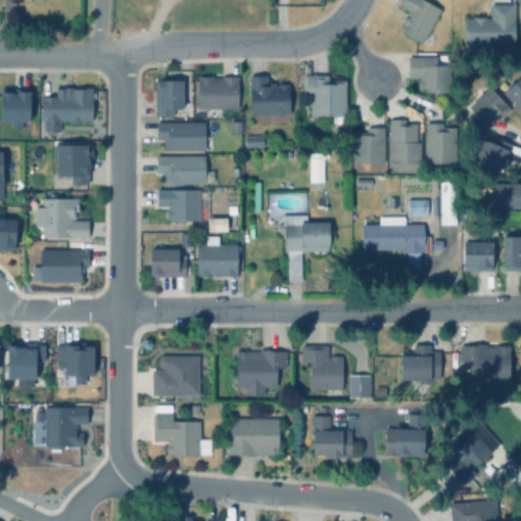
[(425,0),(442,9),(423,43),(403,32),(406,26),(405,25),(404,21),(406,17),(408,17),(411,12),(399,5),(403,0),(425,0)]
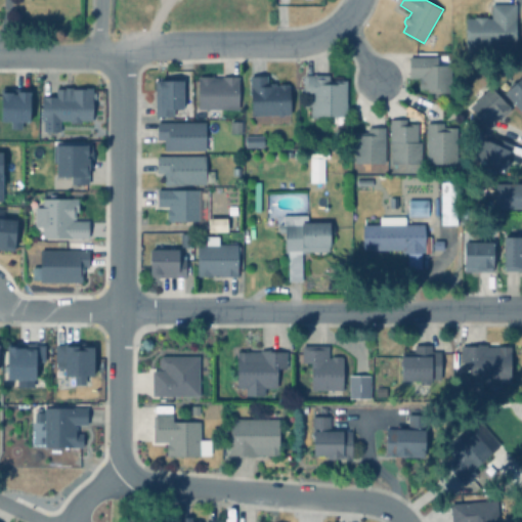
[(517,4),(517,47),(467,47),(467,18),(475,18),(475,17),(488,17),(488,18),(492,17),(492,4),(517,4)]
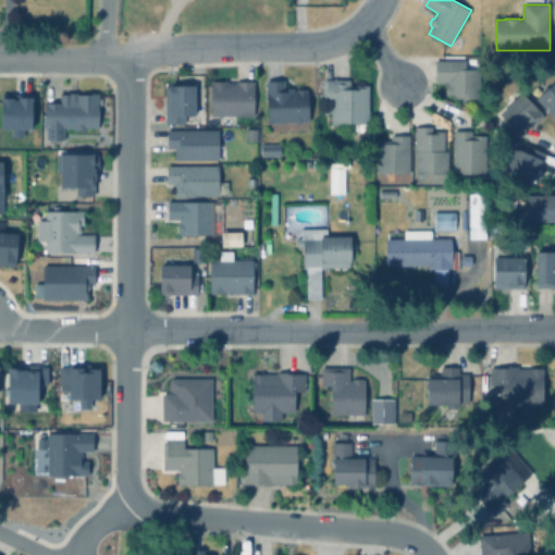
[(481,69),(481,99),(457,98),(457,95),(447,95),(447,84),(448,84),(448,83),(435,83),(436,61),(467,61),(467,69),(481,69)]
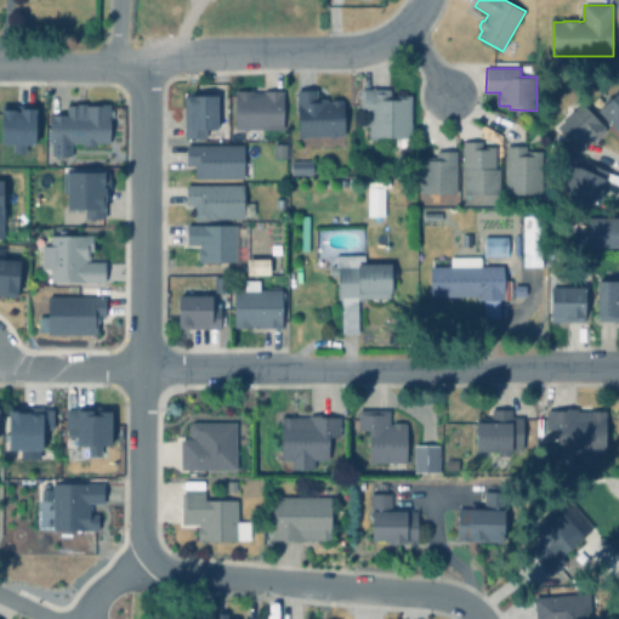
[(413,95),(413,136),(387,136),(387,138),(370,140),(370,112),(362,112),(362,90),(392,89),(392,95),(413,95)]
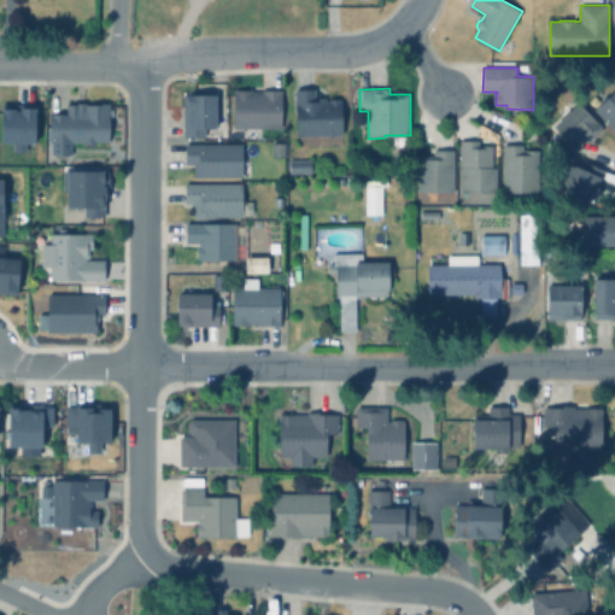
[(316,89),(316,100),(317,100),(317,98),(326,98),(326,101),(331,101),(331,100),(340,99),(341,101),(343,101),(344,135),(341,135),(343,146),(304,147),(298,141),(297,91),(316,89)]
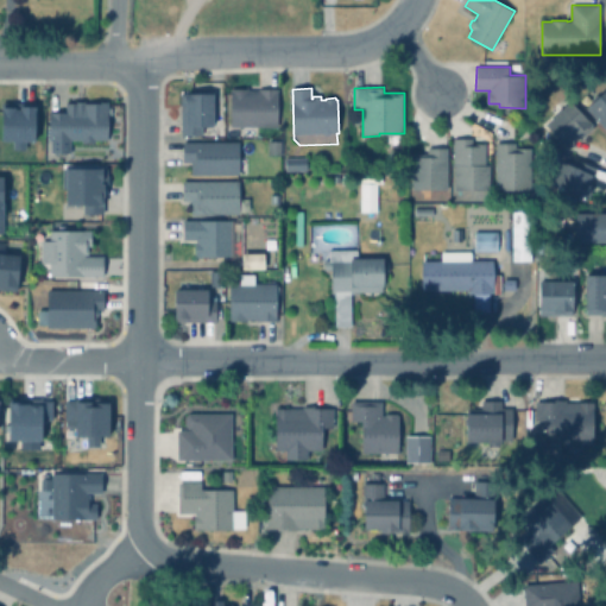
[(248,90),(259,90),(259,89),(278,89),(278,127),(232,127),(232,89),(248,89),(248,90)]
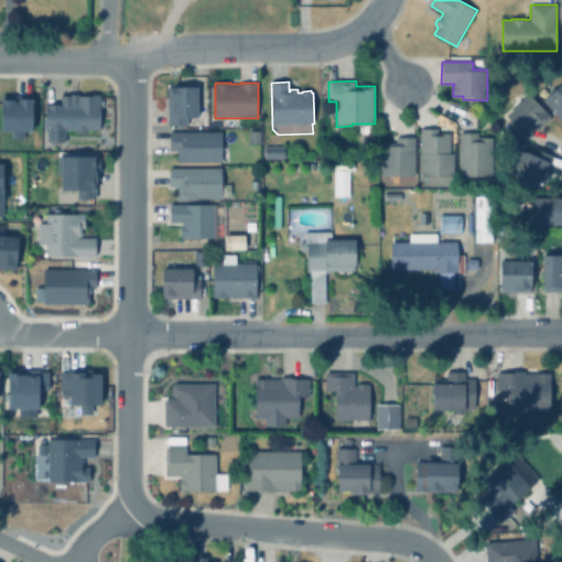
[(561,121),(544,101),(561,85),(561,121)]
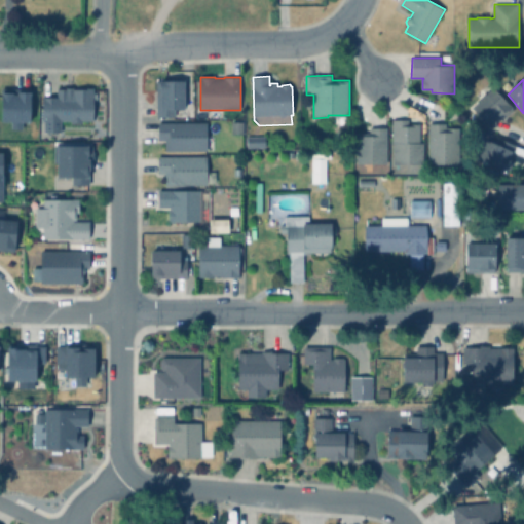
[(186,80),(186,109),(176,109),(176,117),(157,117),(157,81),(161,81),(161,80),(186,80)]
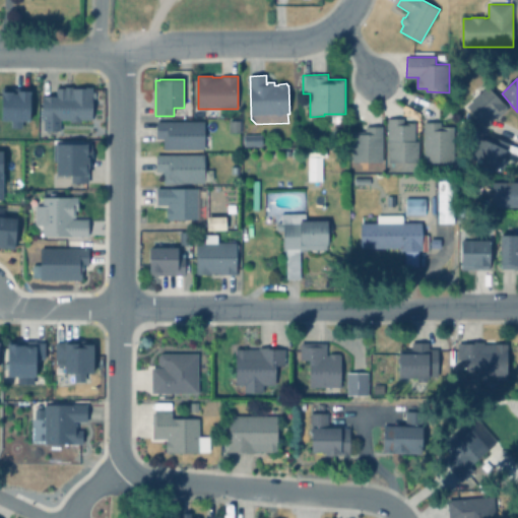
[(73,86),(73,88),(77,88),(77,86),(92,86),(92,110),(94,110),(94,116),(92,116),(92,120),(80,120),(80,122),(71,122),(71,120),(61,120),(61,131),(44,131),(44,120),(43,120),(43,95),(57,95),(57,87),(65,87),(65,86),(73,86)]
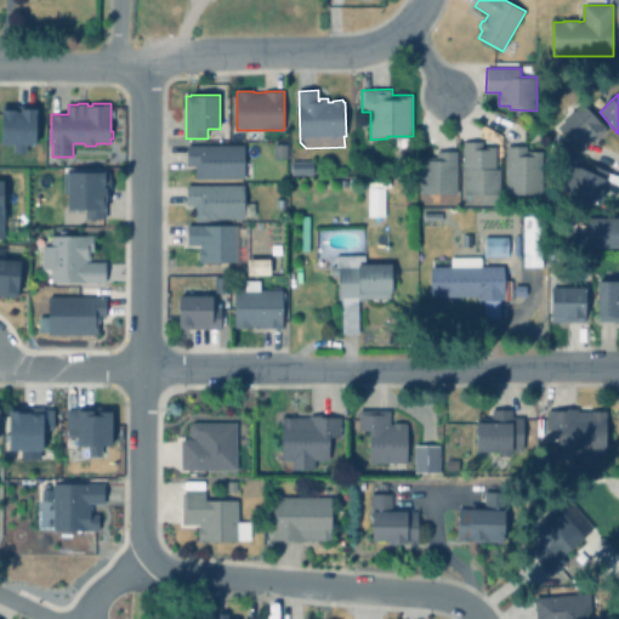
[(38,106),(38,143),(27,143),(27,153),(13,153),(15,143),(3,143),(3,104),(38,106)]
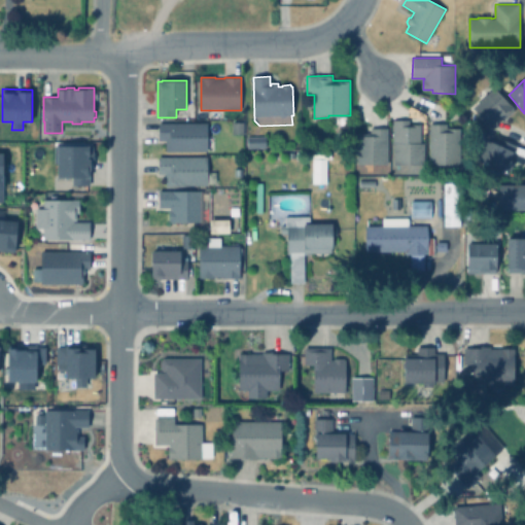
[(515,111),(505,120),(503,117),(491,129),(474,109),(495,89),(515,108),(513,110),(515,111)]
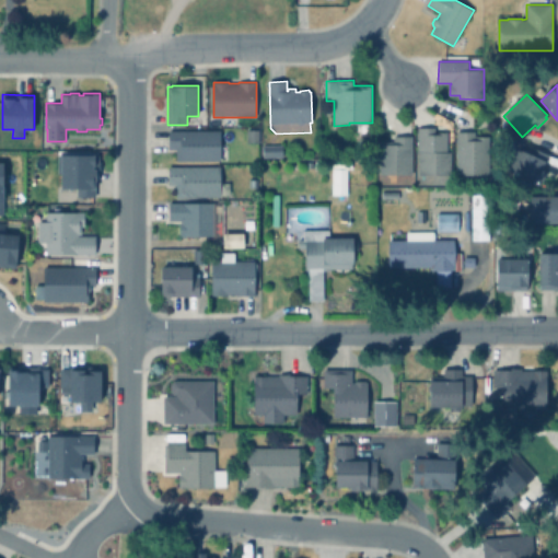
[(436,135),(438,135),(438,132),(448,132),(448,151),(451,151),(451,175),(420,175),(420,153),(418,153),(418,128),(436,128),(436,135)]
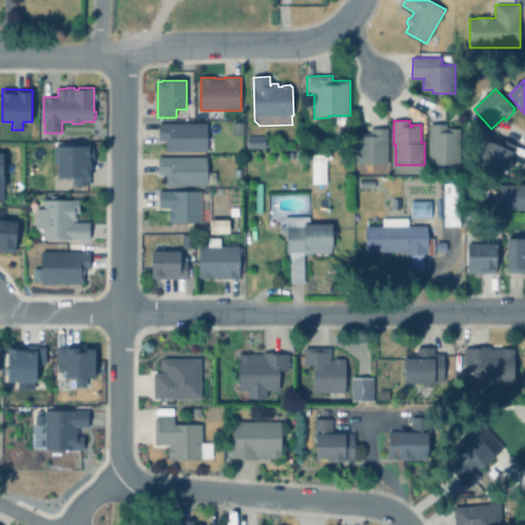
[(213,129),(213,136),(208,136),(208,151),(167,152),(166,140),(159,140),(159,124),(208,123),(208,129),(213,129)]
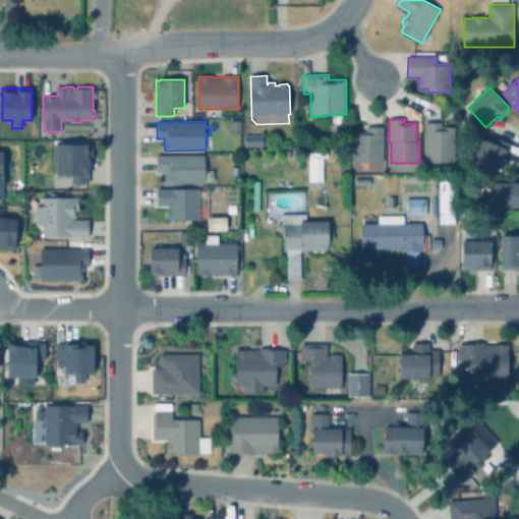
[(241,121),(241,133),(230,133),(231,121),(241,121)]
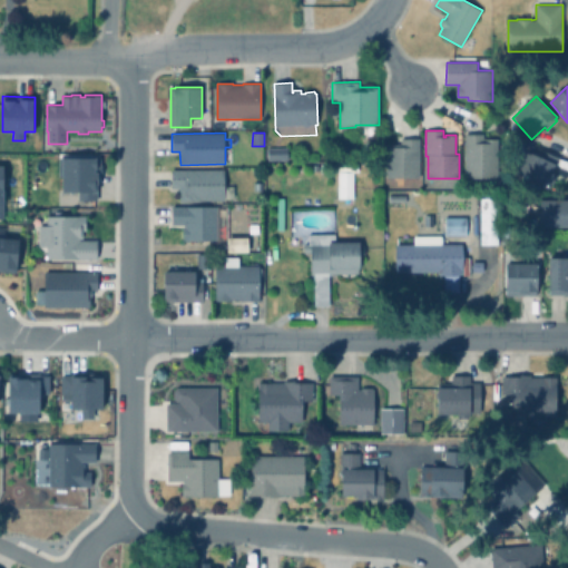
[(499,139),(499,177),(466,177),(466,134),(485,134),(485,139),(499,139)]
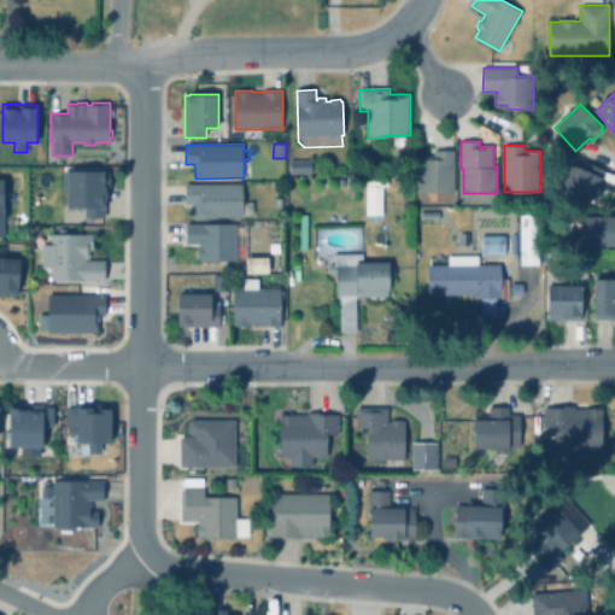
[(456,151),(456,192),(438,192),(438,200),(429,200),(429,192),(420,192),(420,156),(435,156),(435,151),(456,151)]
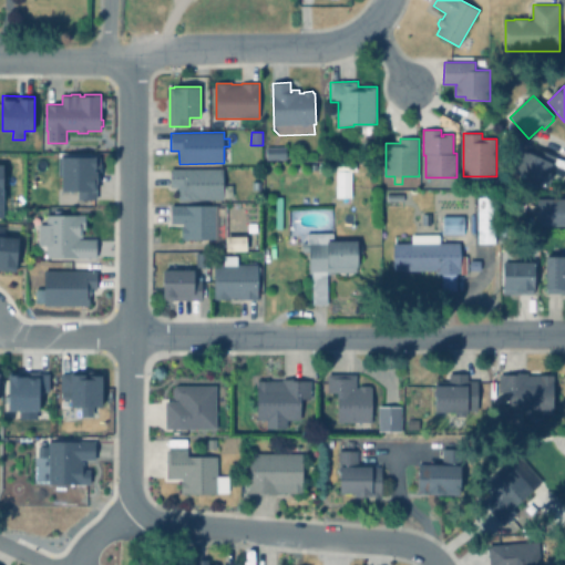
[(286,160),(268,161),(267,149),(286,147),(286,160)]
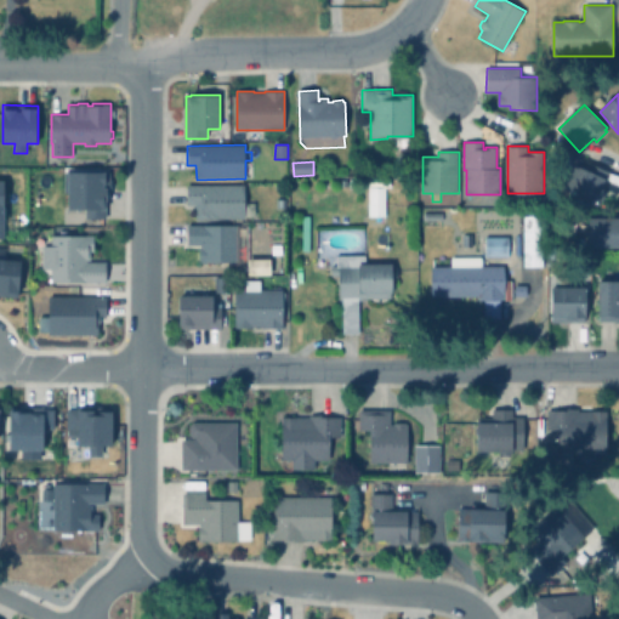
[(573,162),(586,168),(589,162),(611,171),(603,187),(607,188),(606,189),(607,191),(602,203),(562,186),(573,162)]
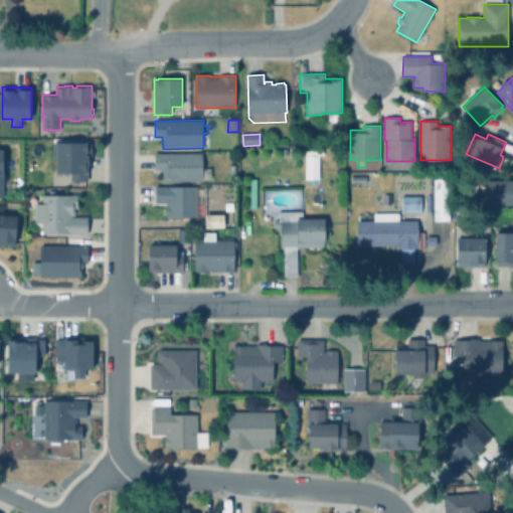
[(92,150),(92,160),(89,160),(89,167),(88,167),(88,182),(70,182),(70,174),(56,174),(56,161),(52,161),(52,143),(91,143),(91,150),(92,150)]
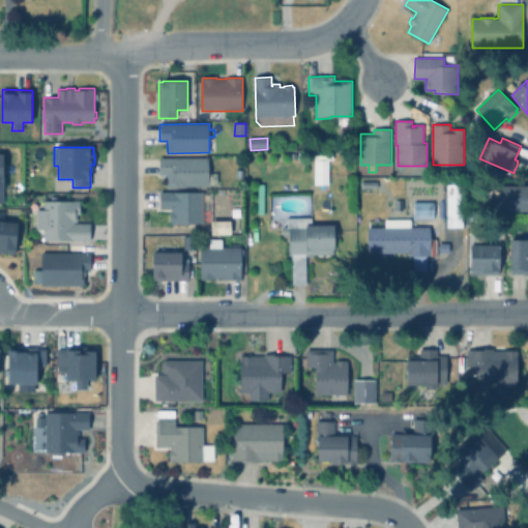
[(328,153),(329,185),(316,185),(315,153),(328,153)]
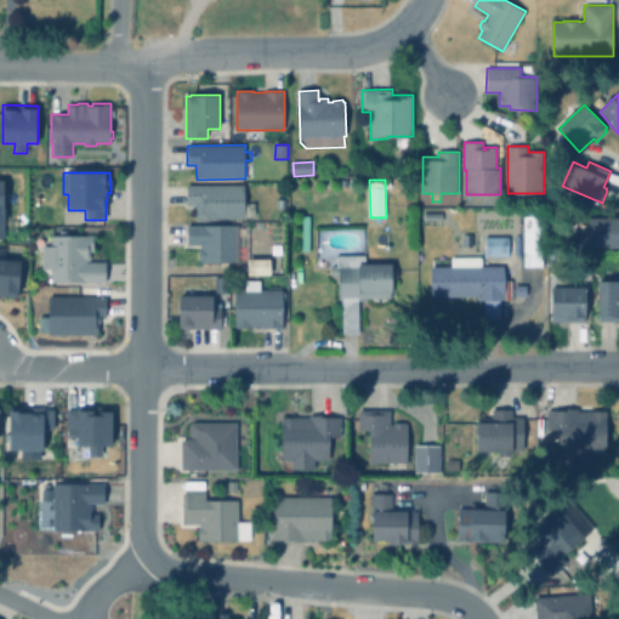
[(245,186),(245,219),(196,219),(196,205),(187,205),(187,186),(245,186)]
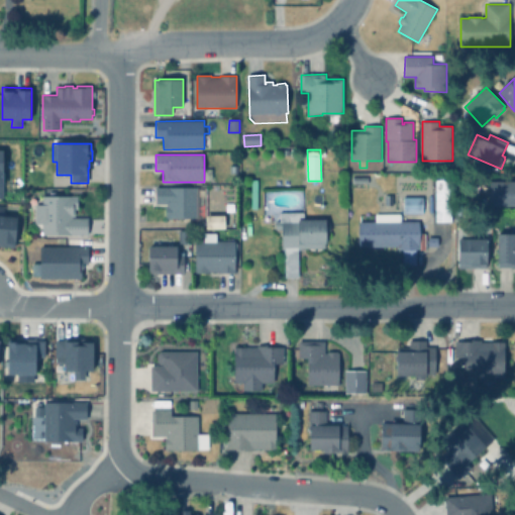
[(451,178),(451,222),(435,222),(435,178),(451,178)]
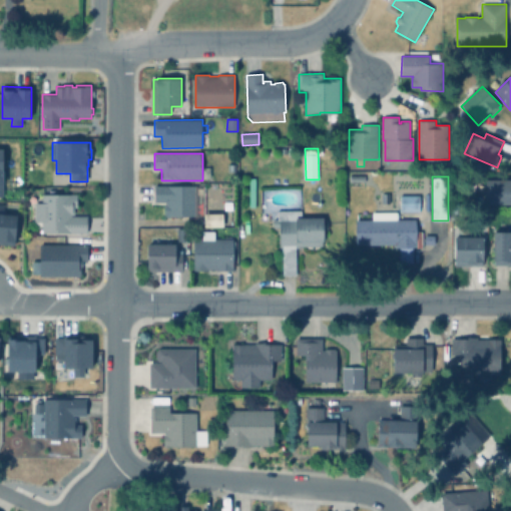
[(510,202),(485,202),(485,179),(510,179),(510,202)]
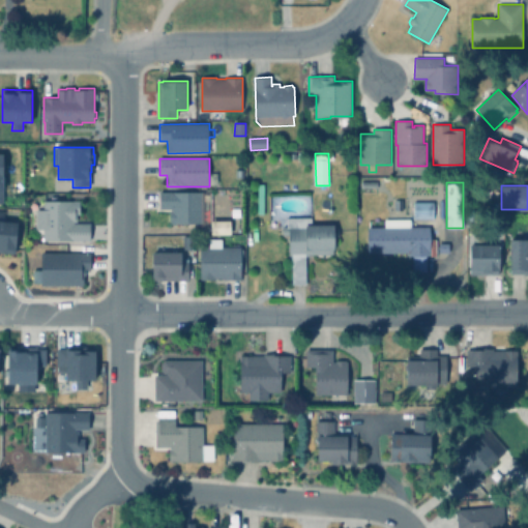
[(204,193),(204,225),(172,224),(172,223),(170,223),(170,209),(159,209),(159,192),(204,193)]
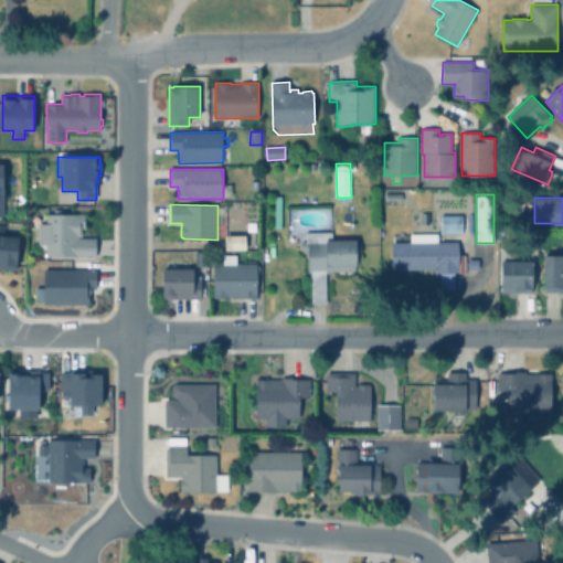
[(62,211),(62,214),(85,214),(85,229),(82,229),(82,236),(78,236),(78,238),(97,240),(96,257),(48,257),(48,250),(40,250),(40,245),(39,245),(39,224),(46,224),(48,214),(54,214),(54,210),(62,211)]
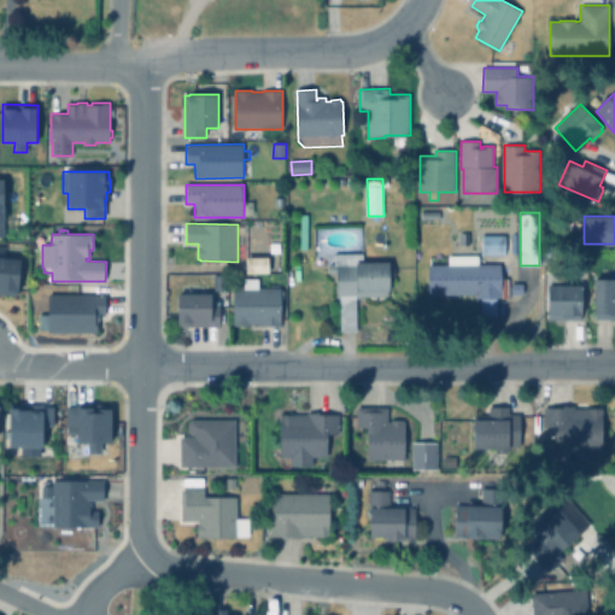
[(469,234),(469,246),(460,246),(460,234),(469,234)]
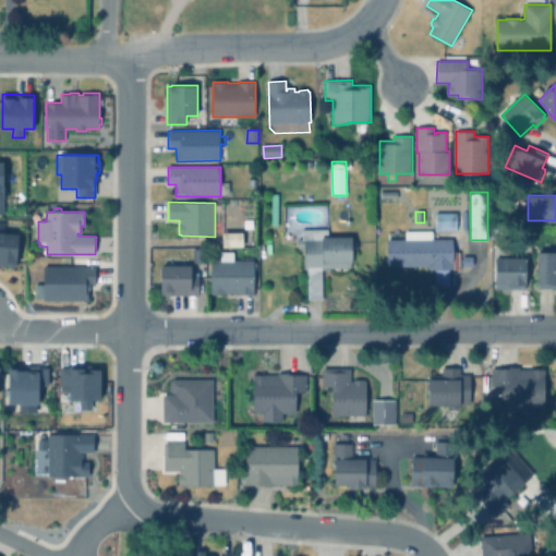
[(458,213),(458,230),(436,230),(436,213),(458,213)]
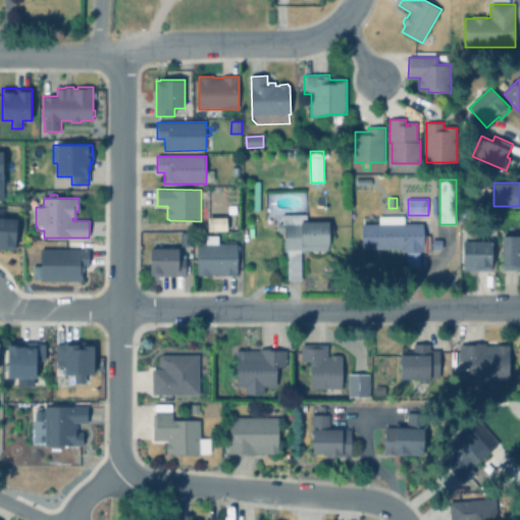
[(235,201),(235,203),(235,206),(237,206),(237,214),(228,214),(228,202),(235,201)]
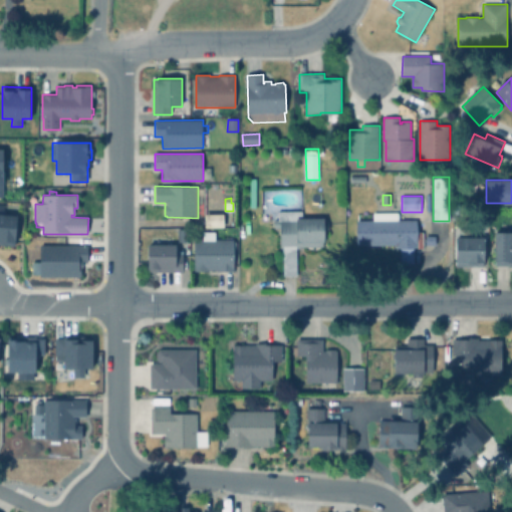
[(302,211),(302,217),(323,216),(323,218),(326,218),(326,226),(329,226),(329,230),(326,230),(327,242),(324,242),(324,247),(297,248),(298,276),(284,277),(283,249),(281,249),(280,229),(275,229),(274,220),(279,220),(279,212),(302,211)]
